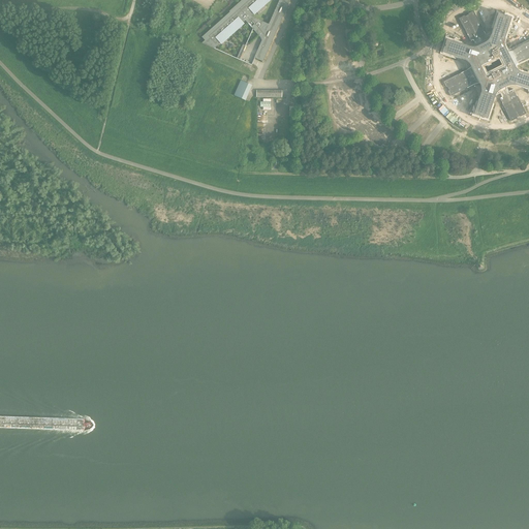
[(203,43),(215,49),(246,21),(253,29),(262,39),(258,50),(254,58),(255,58),(262,61),(261,62),(262,63),(279,25),(290,0),(284,0),(283,0),(280,0),(270,25),(251,17),(269,0),(242,0),(229,11),(230,12),(216,25),(203,37),(205,40),(203,43)]
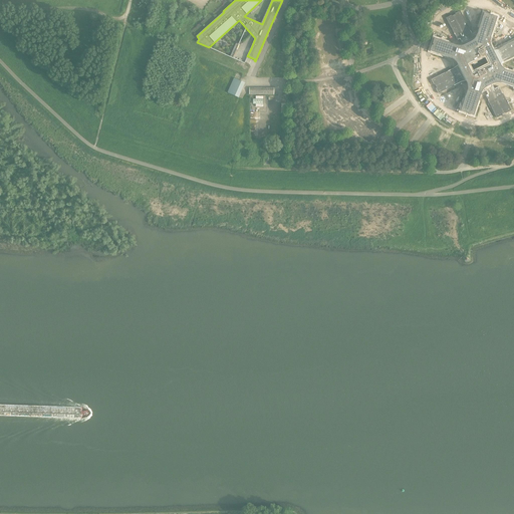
[(450,43),(448,43),(434,38),(430,51),(445,56),(447,57),(449,59),(450,60),(452,65),(452,66),(452,68),(451,69),(450,70),(432,79),(439,93),(457,84),(458,84),(460,84),(461,84),(462,85),(465,90),(465,92),(466,94),(466,96),(461,111),(474,115),(478,102),(479,100),(480,99),(482,98),(483,97),(484,96),(486,97),(487,97),(487,98),(496,114),(497,117),(502,115),(502,114),(505,112),(506,113),(511,110),(502,91),(501,90),(501,89),(502,88),(503,87),(504,86),(506,86),(508,85),(510,86),(513,86),(513,68),(512,72),(508,70),(506,70),(504,68),(502,67),(501,65),(501,64),(502,63),(503,62),(513,56),(513,40),(497,49),(495,50),(494,50),(493,49),(492,48),(491,47),(490,44),(490,42),(490,39),(491,37),(497,17),(491,15),(490,15),(484,13),(480,26),(479,28),(477,29),(476,31),(474,31),(473,32),(472,31),(471,31),(470,30),(460,11),(455,13),(452,15),(446,18),(456,37),(457,38),(456,39),(456,40),(455,41),(453,42),(452,43),(450,43)]
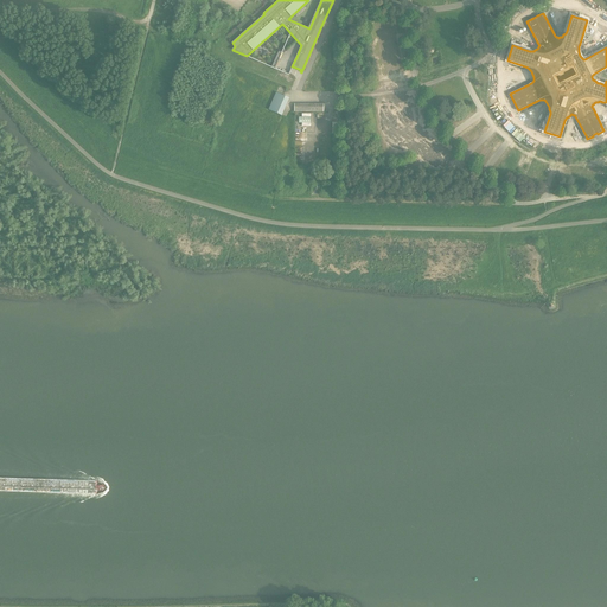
[(280,51),(273,66),(276,68),(282,53),(280,51)]
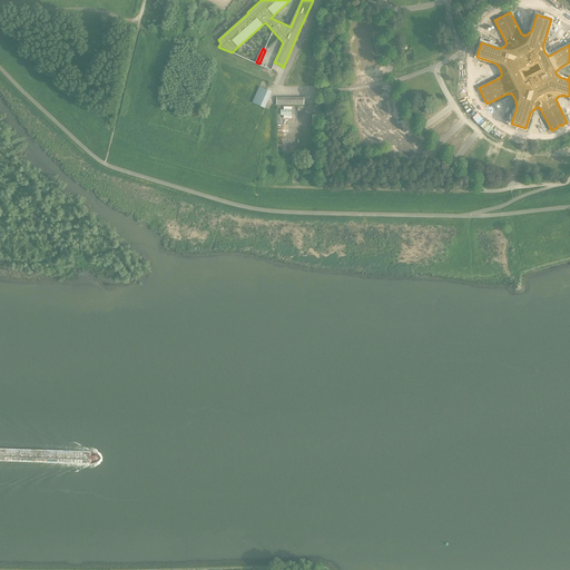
[(266,89),(259,86),(252,102),(264,108),(272,92),(266,89)]
